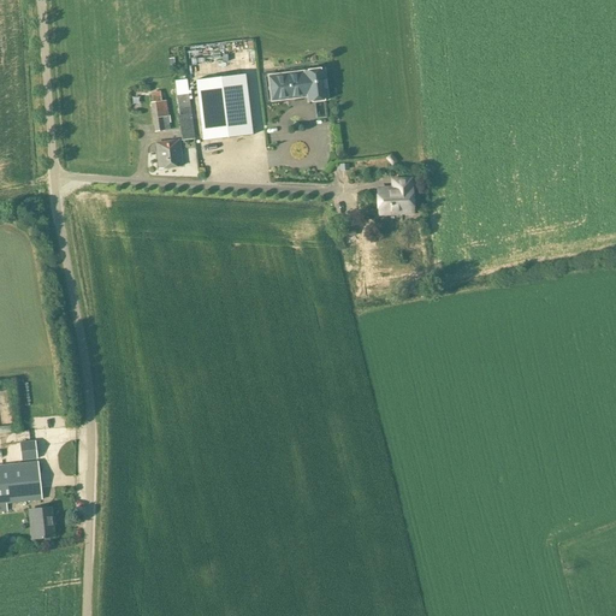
[(324,70),(270,76),(272,101),(308,98),(308,102),(327,100),(324,70)]
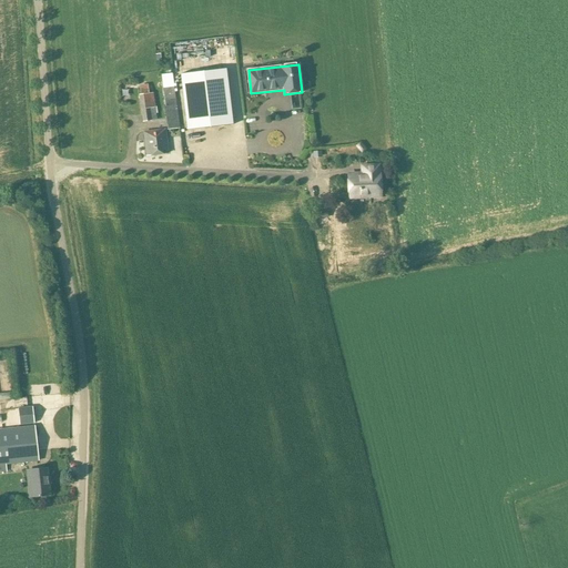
[(203,134),(202,129),(233,125),(226,70),(181,75),(188,130),(191,130),(192,135),(203,134)]
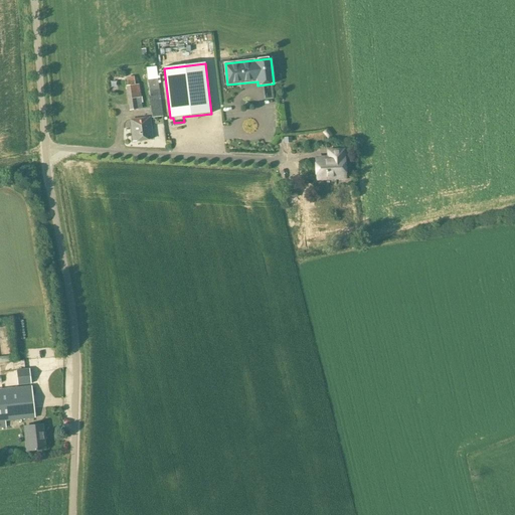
[(134,75),(127,76),(131,110),(142,108),(140,83),(135,83),(134,75)]
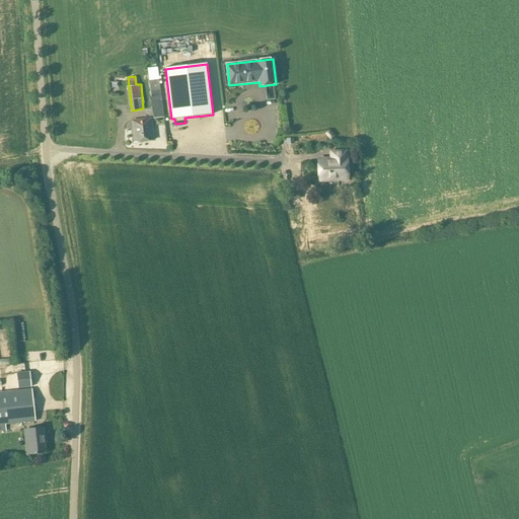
[(164,118),(159,79),(149,81),(151,97),(150,97),(153,119),(164,118)]
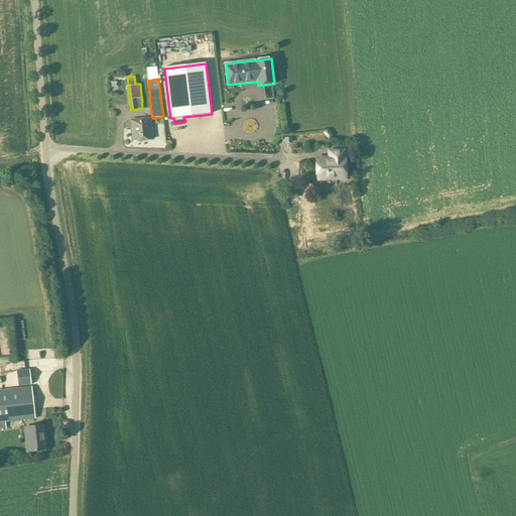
[(153,140),(150,118),(130,120),(133,142),(153,140)]
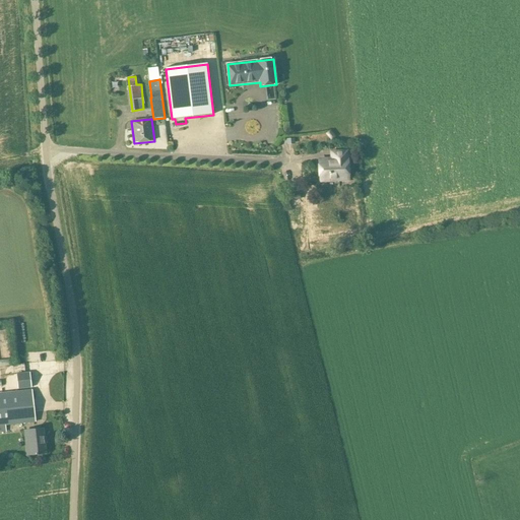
[(331,152),(331,160),(332,181),(348,181),(346,152),(331,152)]
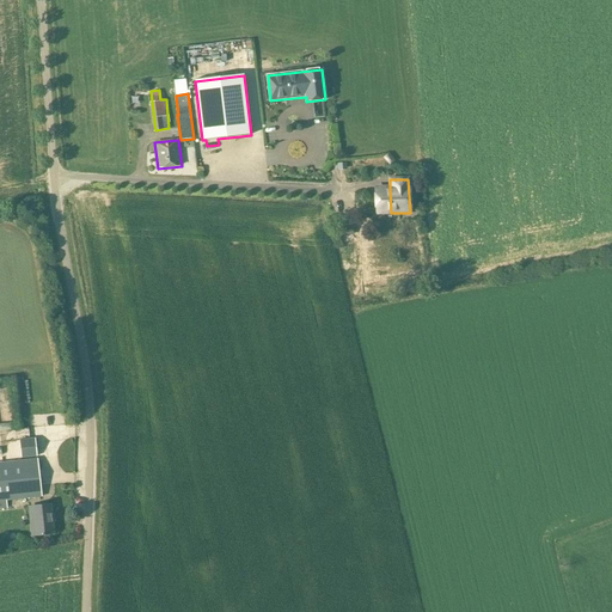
[(391,213),(390,189),(375,190),(377,214),(391,213)]
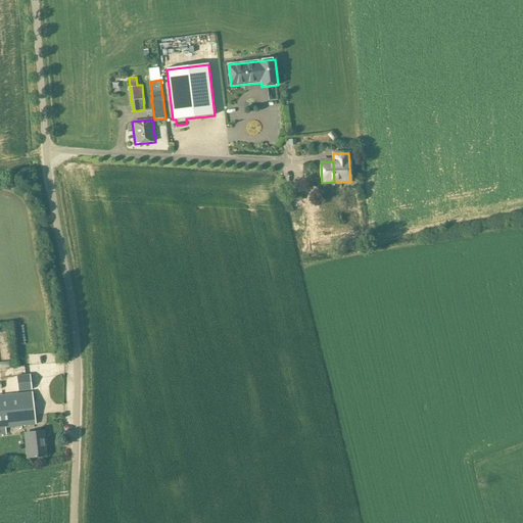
[(0,394),(0,434),(4,434),(6,432),(6,429),(36,426),(33,391),(0,394)]
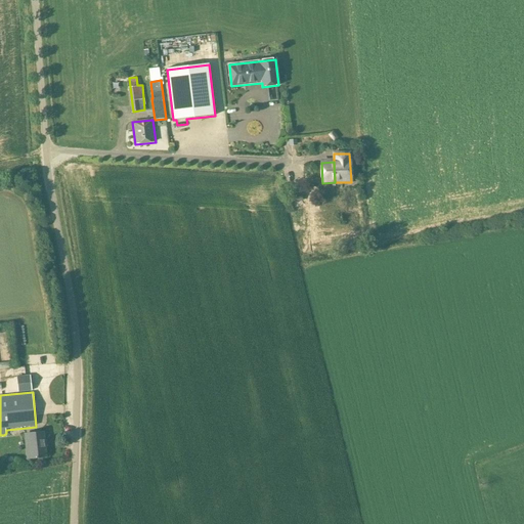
[(46,456),(44,433),(26,434),(28,459),(46,456)]
